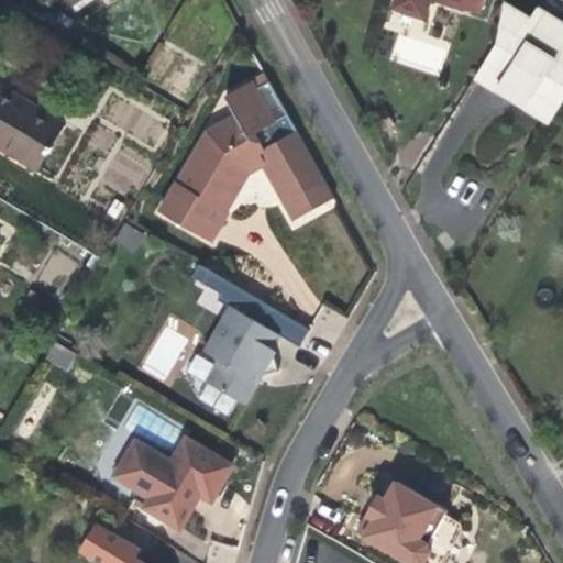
[(77,0),(72,3),(77,11),(92,0),(77,0)]
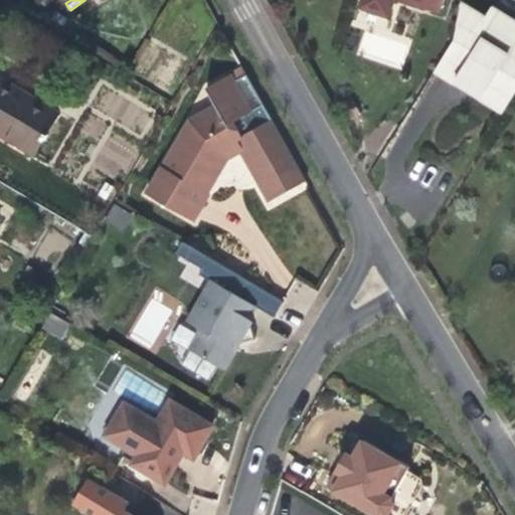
[(404,0),(439,11),(442,0),(361,0),(359,7),(387,16),(392,0),(404,0)]
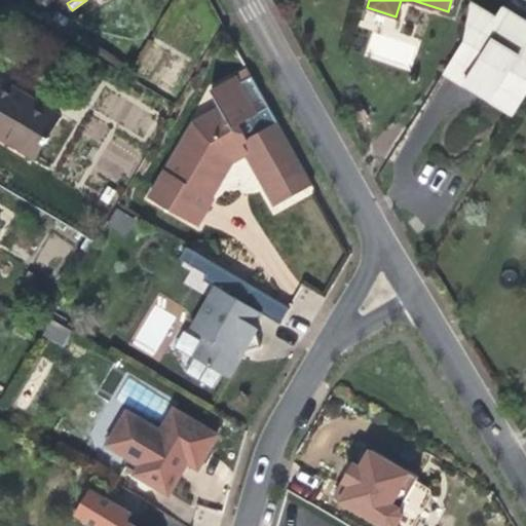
[(515,113),(525,95),(525,26),(520,23),(501,10),(494,21),(474,8),(462,41),(445,70),(515,113)]
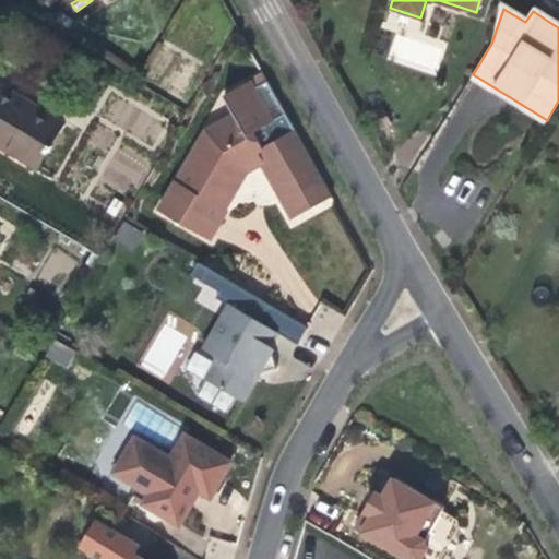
[(256,88),(268,82),(263,74),(251,81),(256,88)]
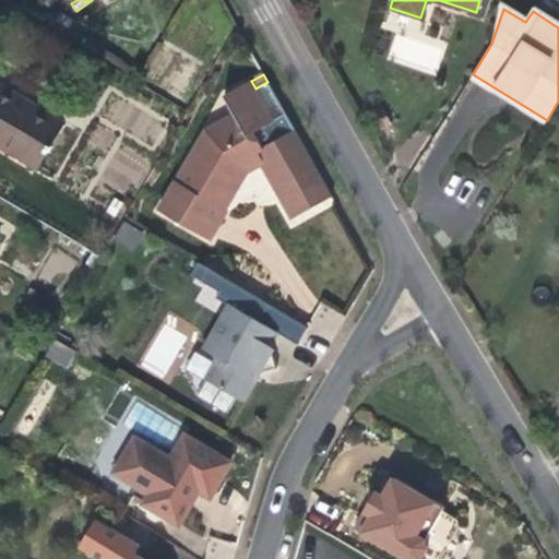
[(332,197),(268,82),(256,88),(251,81),(226,94),(237,114),(209,130),(159,211),(210,240),(228,211),(226,210),(215,203),(238,163),(257,152),(263,163),(294,218),(332,197)]
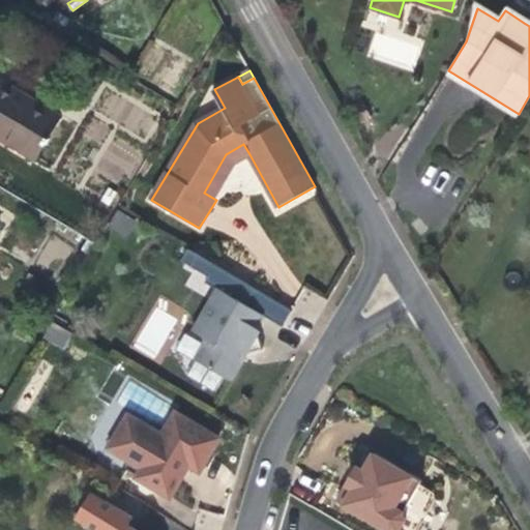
[(0,137),(35,157),(59,117),(0,82),(0,137)]
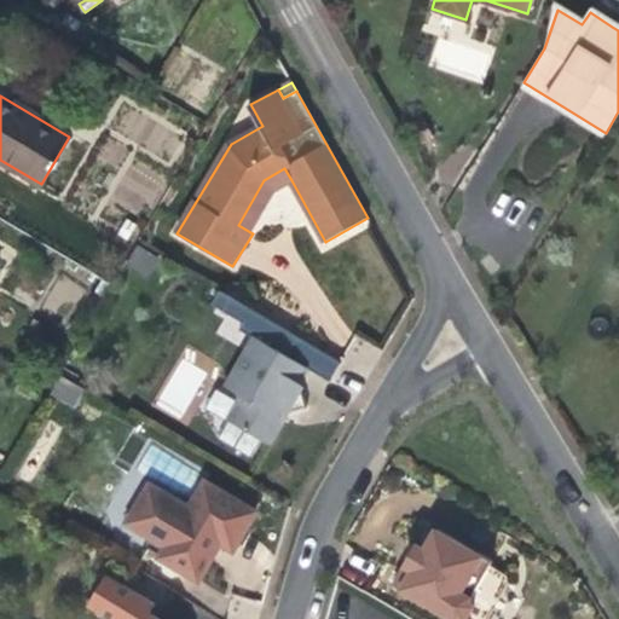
[(265,207),(275,190),(291,180),(284,168),(264,180),(238,225),(250,232),(265,207)]
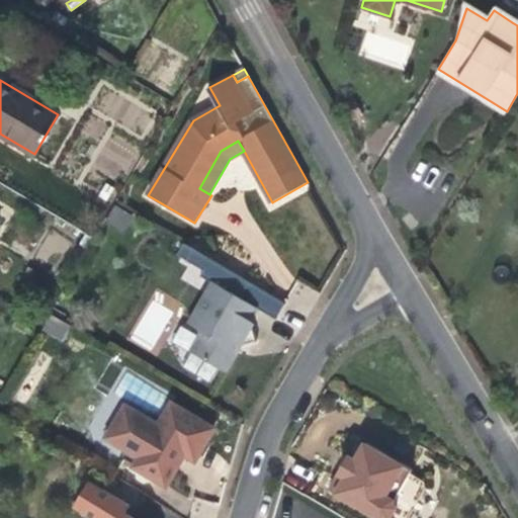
[(125,232),(133,213),(113,205),(105,224),(125,232)]
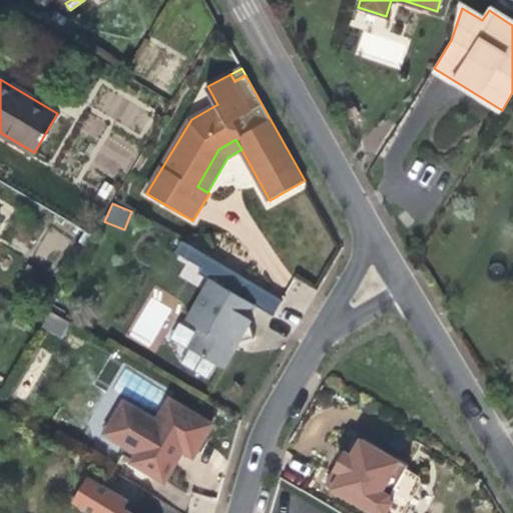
[(197,274),(208,280),(209,279),(253,305),(272,315),(281,300),(180,240),(174,251),(201,268),(197,274)]
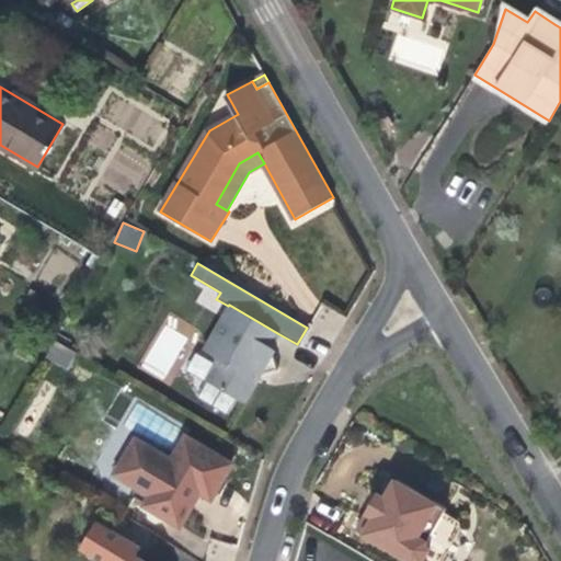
[(277,333),(229,305),(228,306),(202,350),(210,355),(214,363),(204,379),(243,403),(255,384),(260,375),(276,370),(270,347),(277,333)]
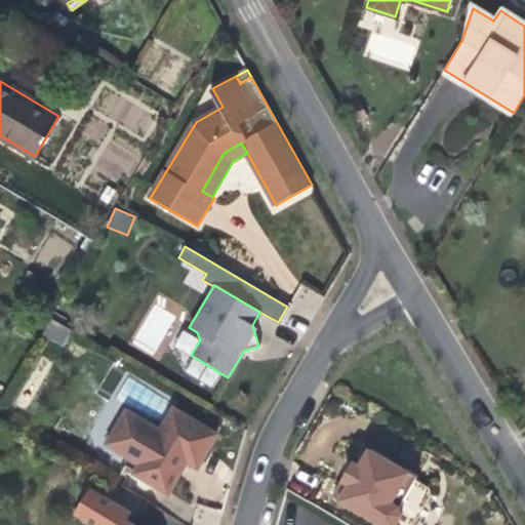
[(155,309),(135,341),(152,353),(172,319),(155,309)]
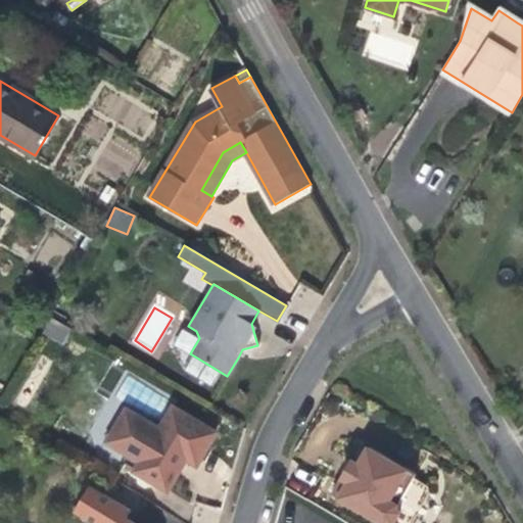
[(42,334),(63,343),(70,327),(49,318),(42,334)]
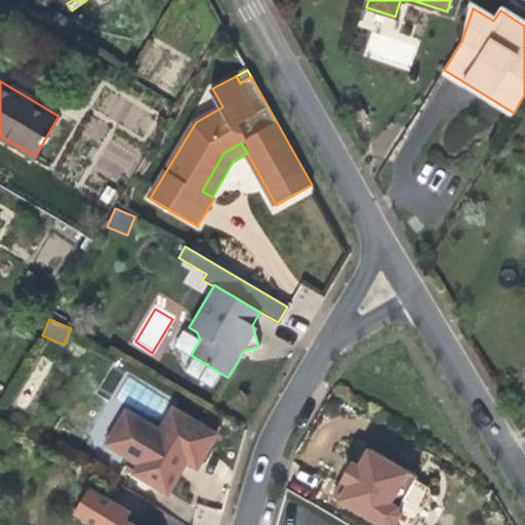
[(197,467),(216,435),(173,409),(160,431),(126,411),(108,444),(139,463),(134,473),(166,491),(180,468),(186,459),(197,467)]
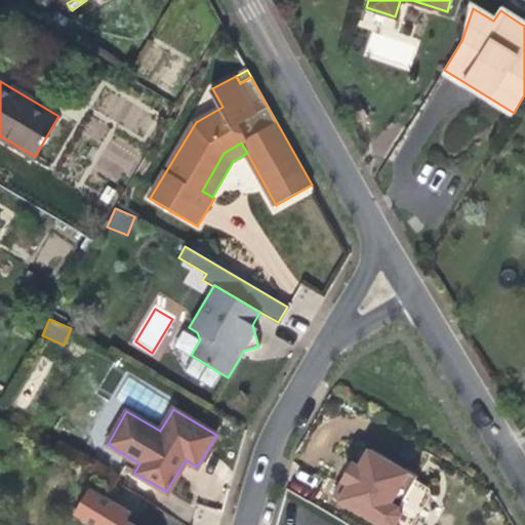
[(402,503),(420,473),(371,444),(362,460),(352,478),(345,474),(335,491),(390,523),(397,522),(404,511),(402,503)]
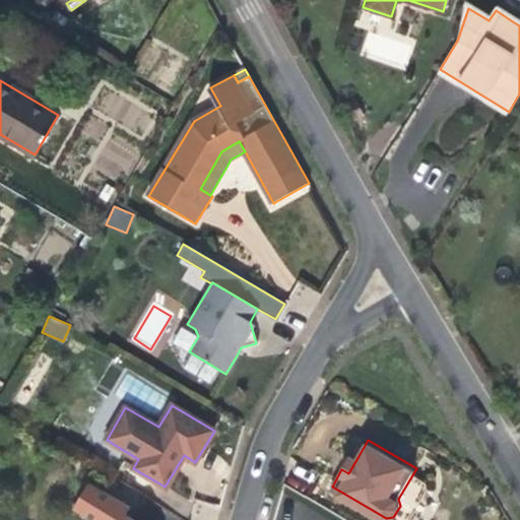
[(348,473),(359,456),(352,452),(347,460),(341,469),(348,473)]
